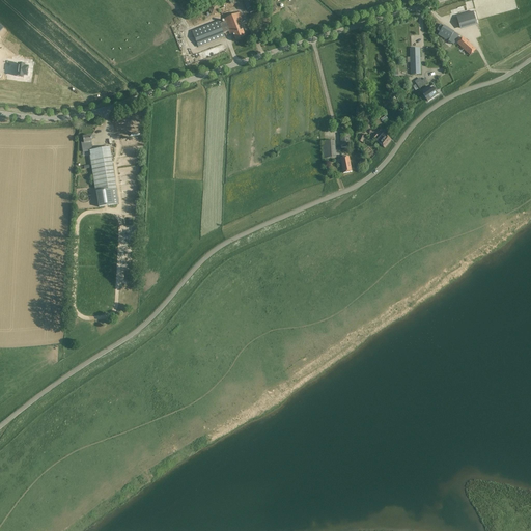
[(249,9),(251,14),(257,11),(255,6),(260,4),(258,0),(244,0),(248,9),(249,9)]
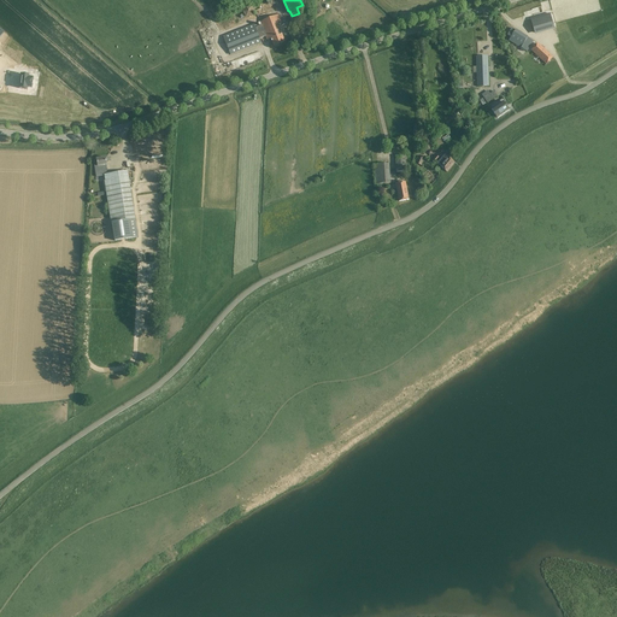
[(256,11),(252,6),(245,6),(242,12),(246,18),(253,17),(256,11)]
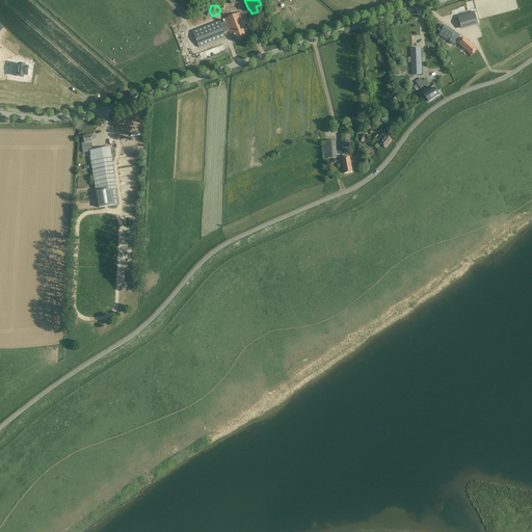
[(261,20),(258,11),(251,14),(249,15),(254,23),(261,20)]
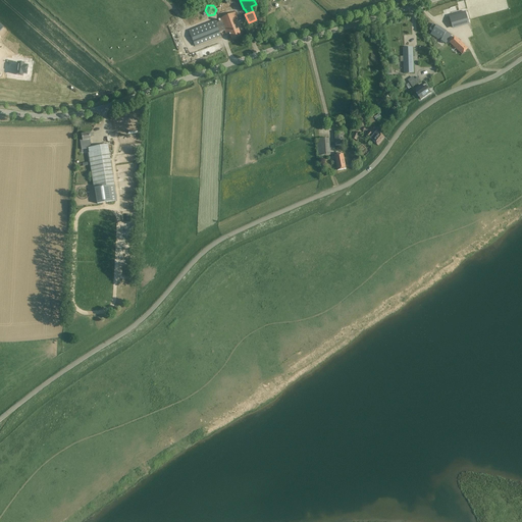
[(470,24),(466,11),(449,16),(453,30),(470,24)]
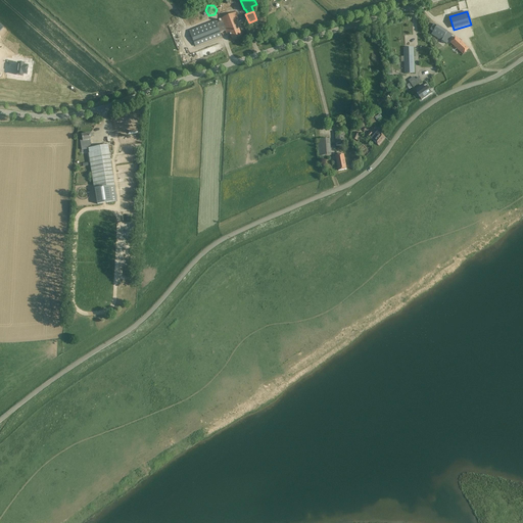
[(219,22),(218,19),(215,20),(189,31),(195,47),(222,37),(221,33),(225,31),(227,35),(230,34),(232,40),(241,36),(235,19),(238,17),(236,12),(221,18),(222,21),(219,22)]
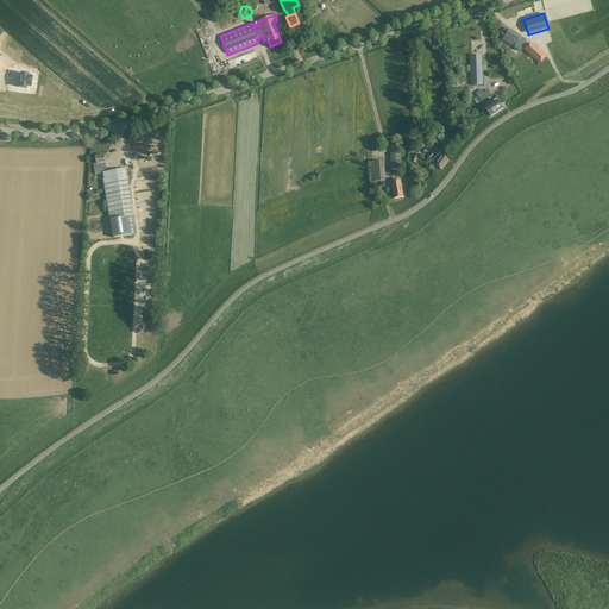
[(508,30),(504,27),(501,35),(504,37),(502,41),(520,51),(527,41),(509,29),(508,30)]
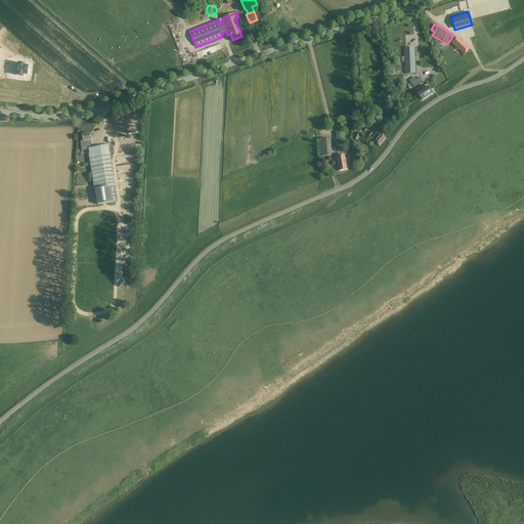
[(470,49),(456,38),(451,43),(464,54),(470,49)]
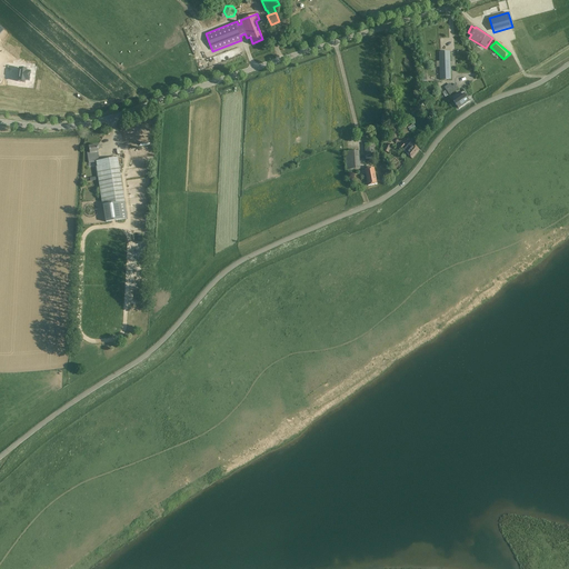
[(450,52),(439,52),(440,80),(451,80),(450,52)]
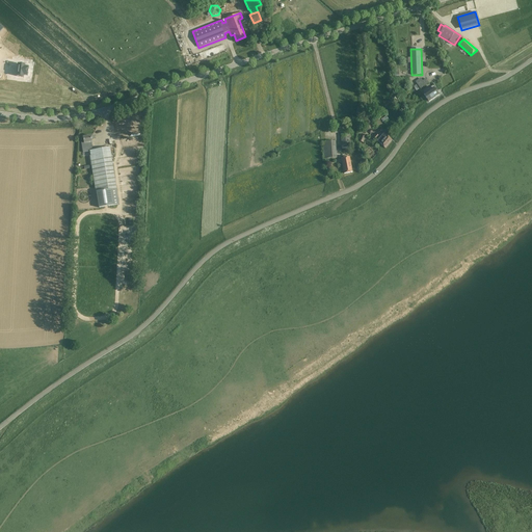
[(25,67),(19,65),(18,77),(24,78),(24,76),(28,77),(29,69),(25,69),(25,67)]
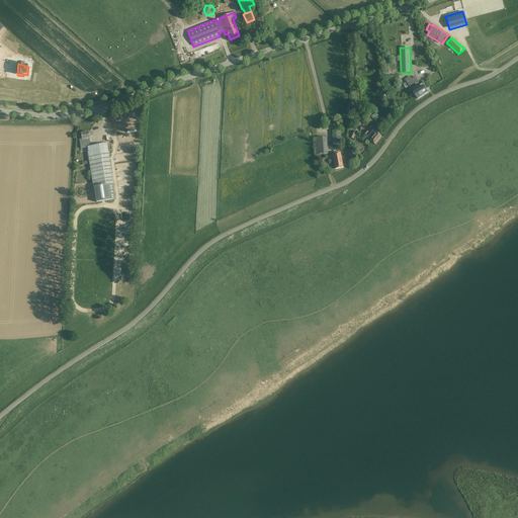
[(412,79),(410,76),(405,80),(409,86),(418,81),(415,77),(412,79)]
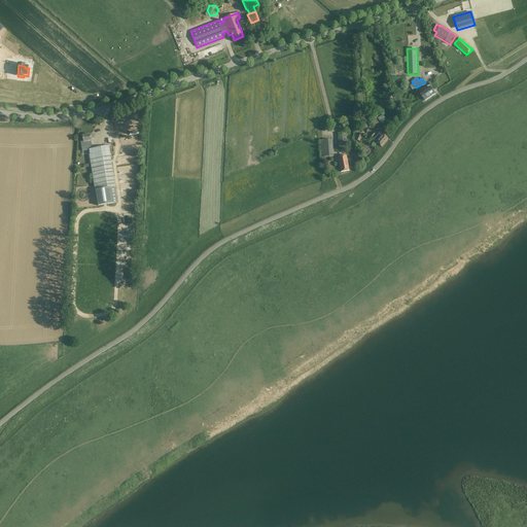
[(420,94),(422,97),(425,101),(434,94),(429,88),(420,94)]
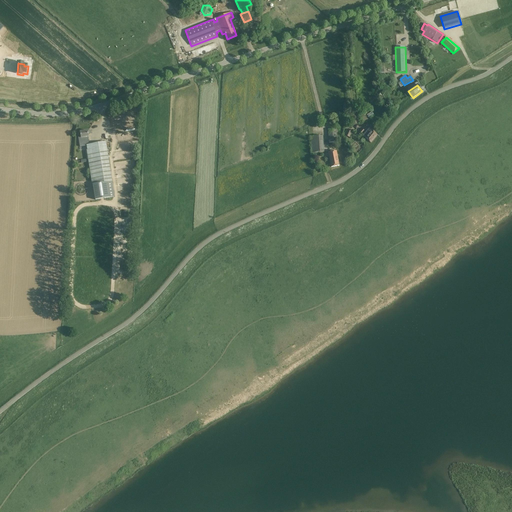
[(373,116),(367,106),(357,113),(363,122),(373,116)]
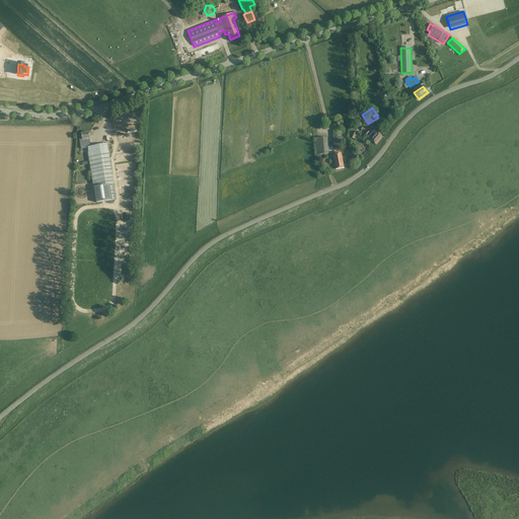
[(383,137),(374,130),(368,138),(370,139),(370,140),(376,145),(383,137)]
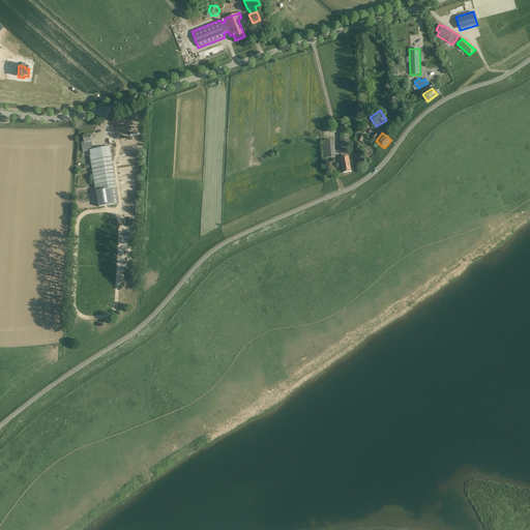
[(349,147),(349,134),(340,134),(341,148),(349,147)]
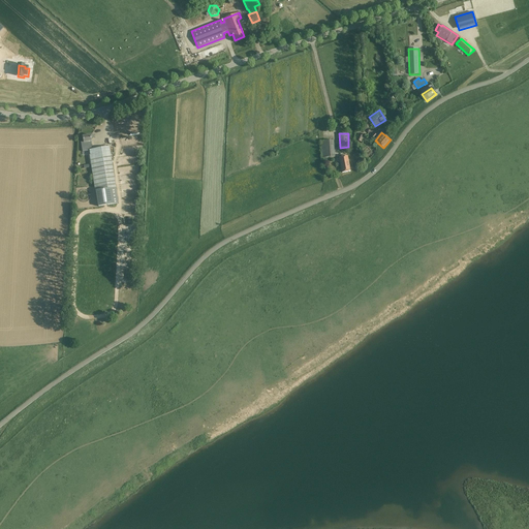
[(91,142),(90,135),(83,136),(84,143),(82,143),(83,152),(90,151),(99,207),(119,204),(110,147),(92,150),(91,142)]
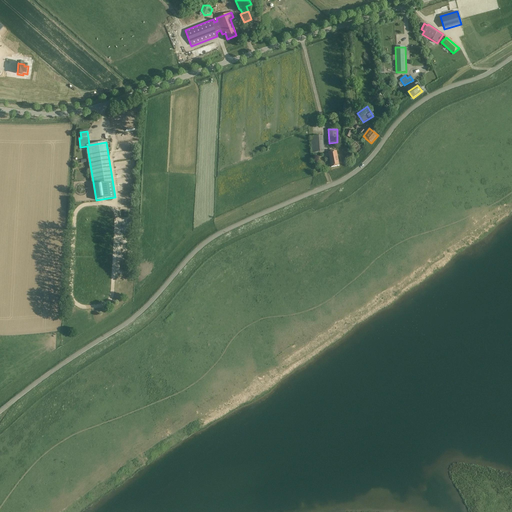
[(324,152),(323,136),(310,137),(312,153),(324,152)]
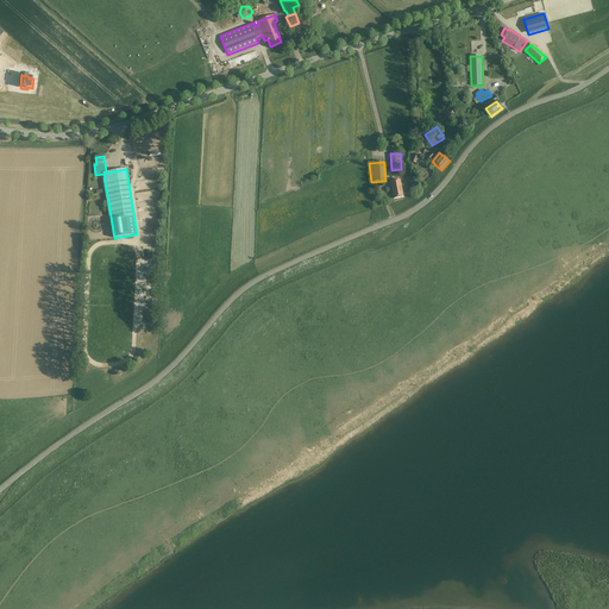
[(403,196),(400,180),(390,182),(394,199),(403,196)]
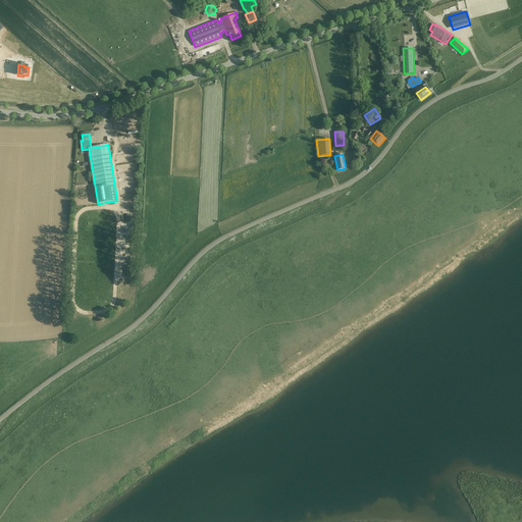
All buildings are outlined.
